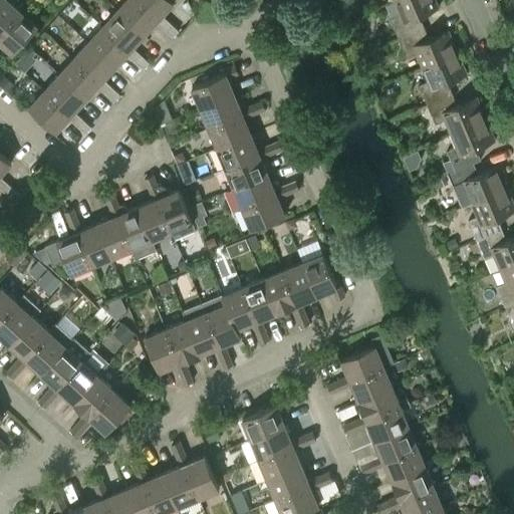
[(9,0),(0,0),(0,32),(21,10),(9,0)]
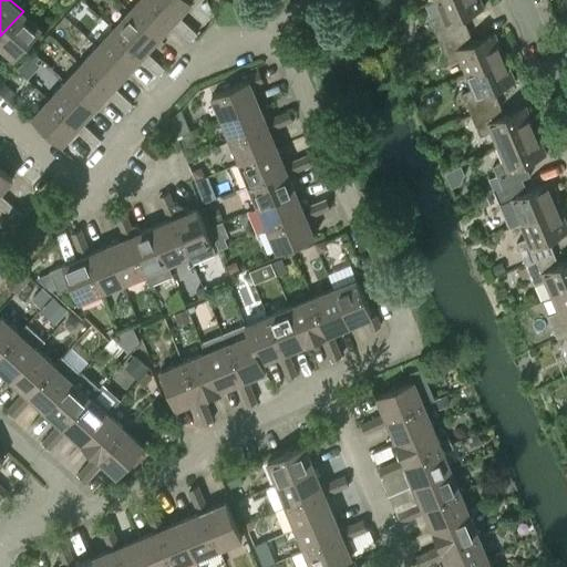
[(175,20),(153,0),(138,0),(130,10),(158,38),(172,23),(175,20)]
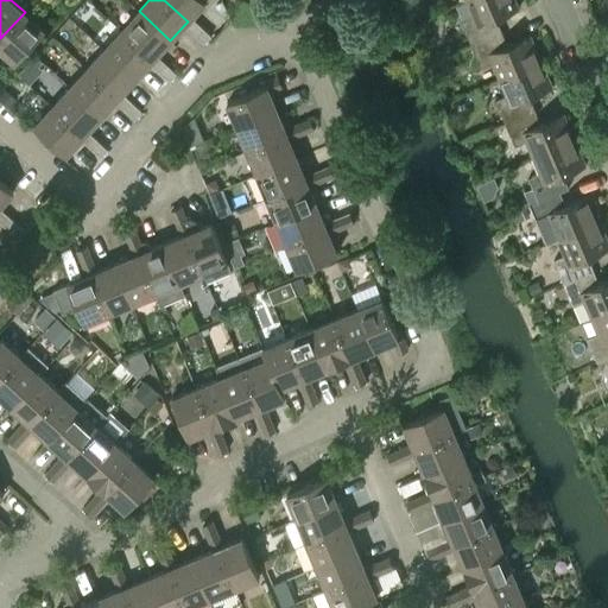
[(164,0),(188,21),(184,25),(194,33),(201,26),(191,17),(206,1),(204,0),(164,0)]
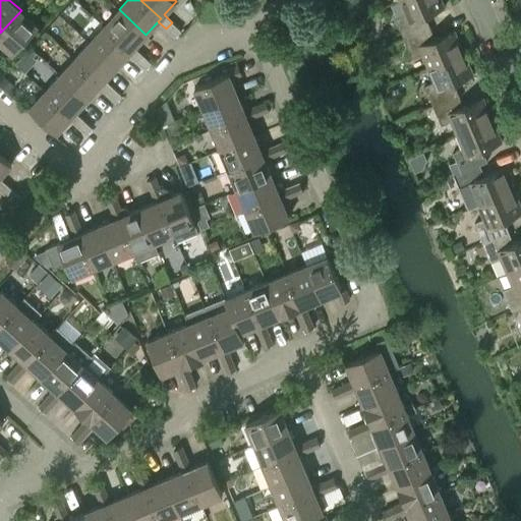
[(445,7),(441,0),(400,0),(399,1),(405,14),(396,18),(404,38),(429,27),(425,15),(445,7)]
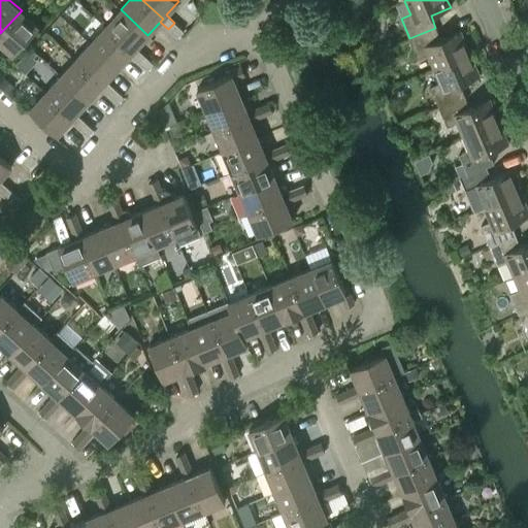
[(136,47),(147,35),(121,9),(105,26),(133,52),(130,55),(138,62),(144,56),(136,47)]
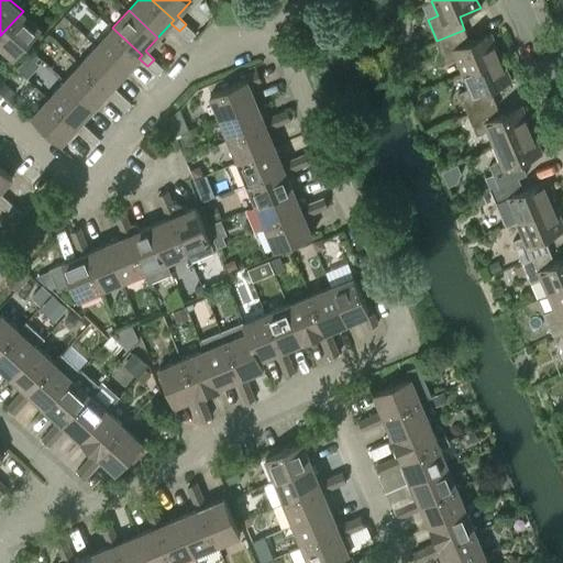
[(0,35),(0,44),(14,57),(41,28),(23,11),(0,35)]
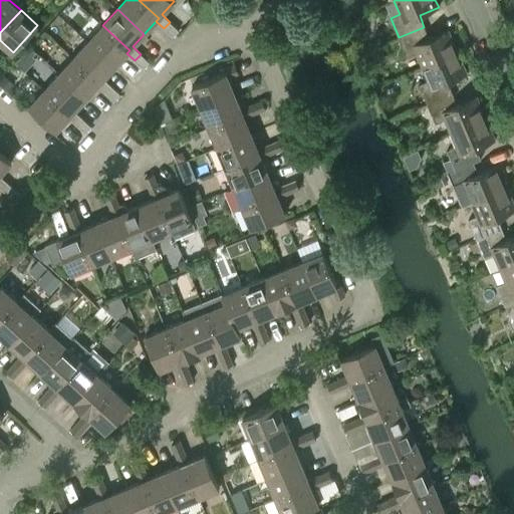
[(179,30),(170,22),(164,28),(173,36),(179,30)]
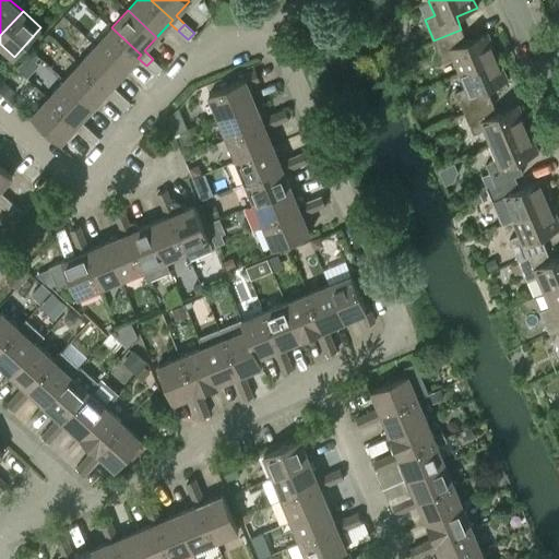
[(138,58),(141,55),(111,27),(96,45),(125,72),(138,58)]
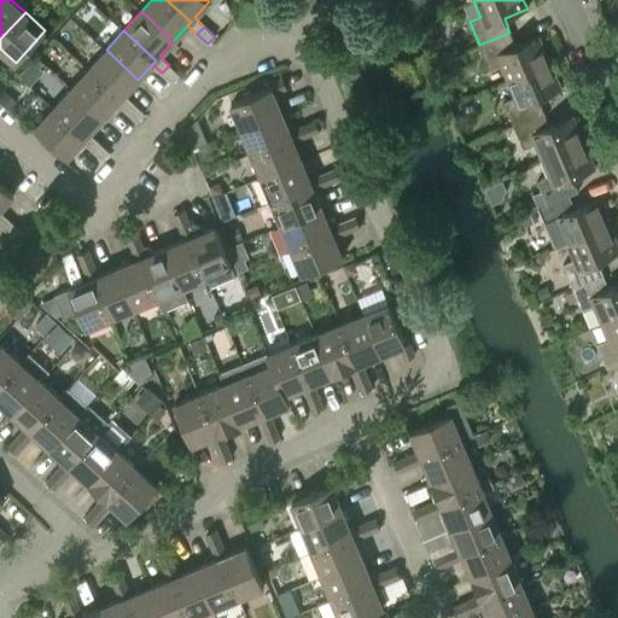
[(509,33),(479,45),(489,69),(501,64),(507,80),(551,62),(538,36),(516,46),(509,33)]
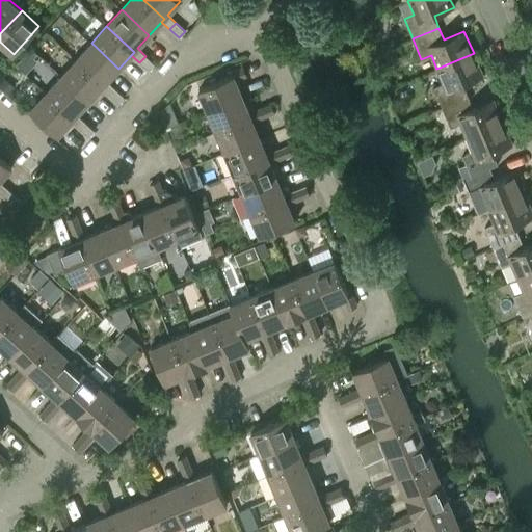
[(76,59),(104,85),(101,88),(109,96),(115,89),(107,81),(118,69),(91,43),(76,59)]
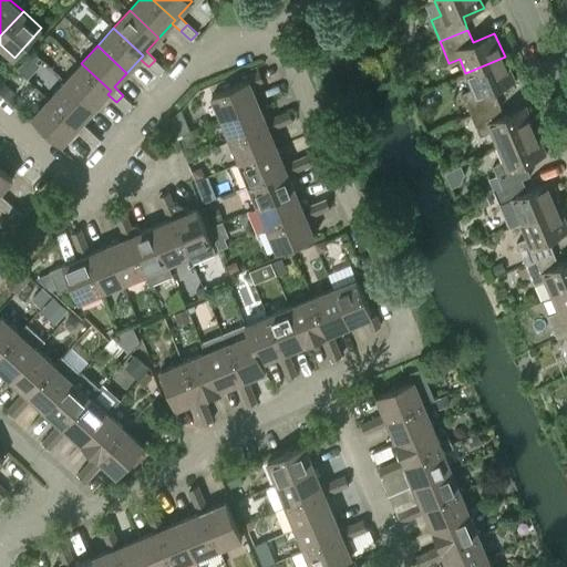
[(32,52),(29,55),(35,62),(40,59),(32,52)]
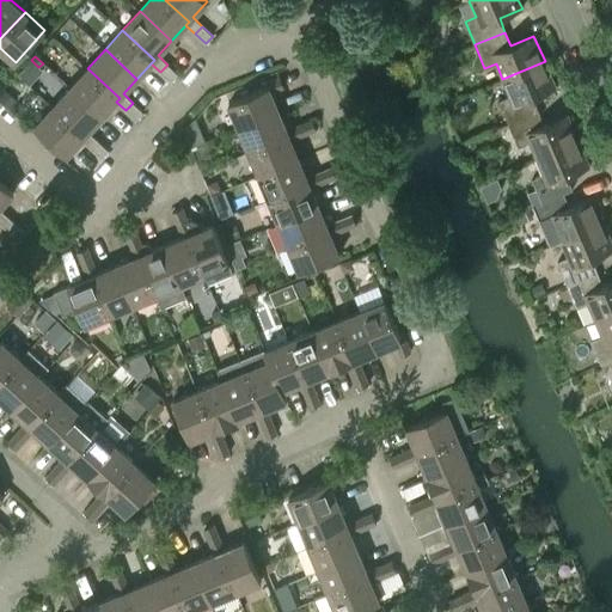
[(452,71),(447,59),(439,62),(444,74),(452,71)]
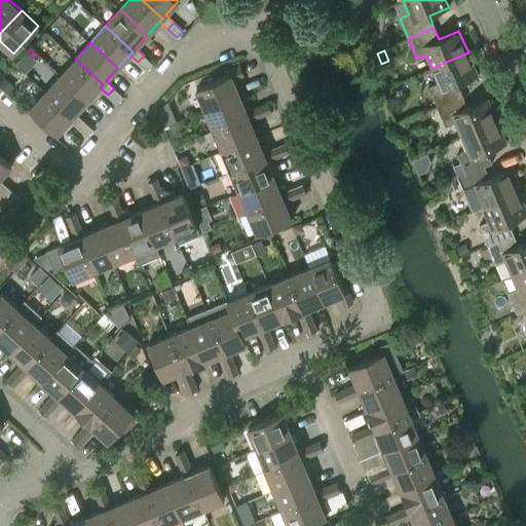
[(437,106),(462,96),(458,83),(478,75),(468,52),(431,68),(438,82),(428,86),(437,106)]
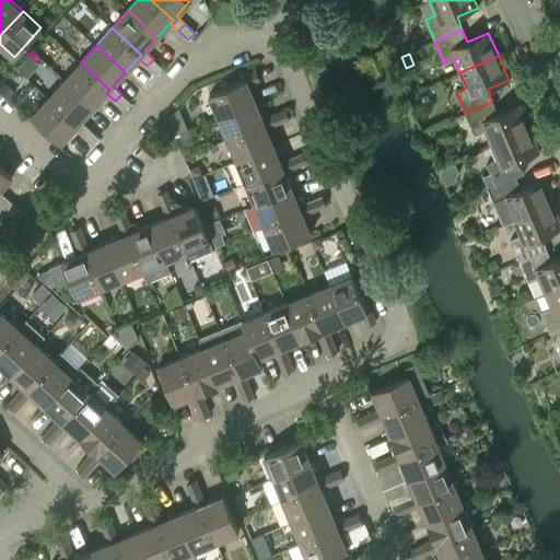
[(163,68),(153,59),(147,66),(156,74),(163,68)]
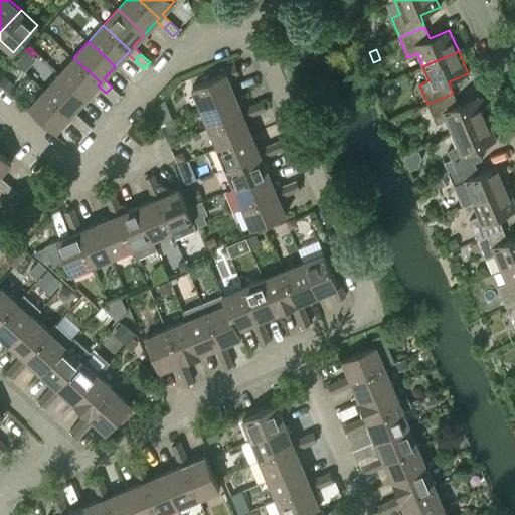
[(101,82),(73,57),(58,73),(86,99),(98,86),(101,82)]
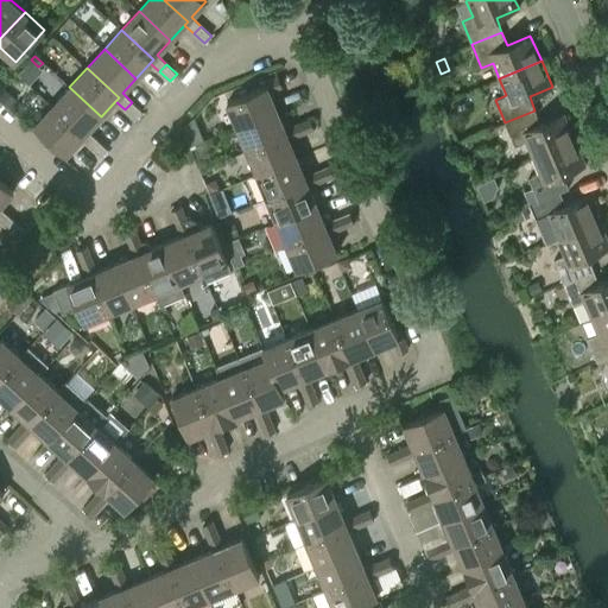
[(227,102),(238,127),(277,111),(270,92),(282,87),(278,77),(265,82),(267,86),(227,102)]
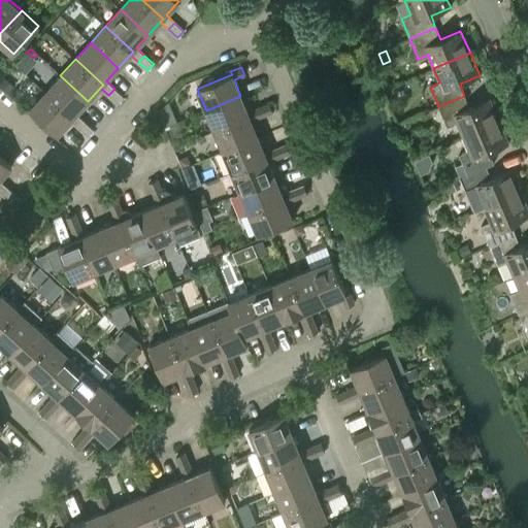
[(45,92),(73,118),(70,121),(78,128),(85,122),(76,113),(88,101),(60,75),(45,92)]
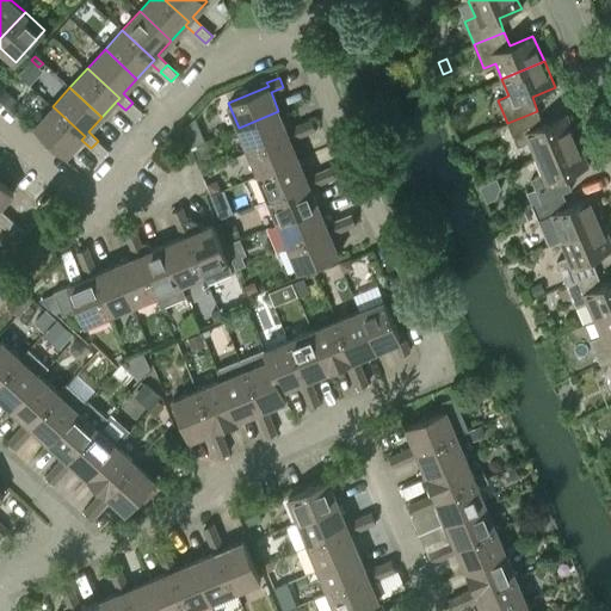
[(0,94),(0,98),(11,107),(18,100),(6,90),(0,94)]
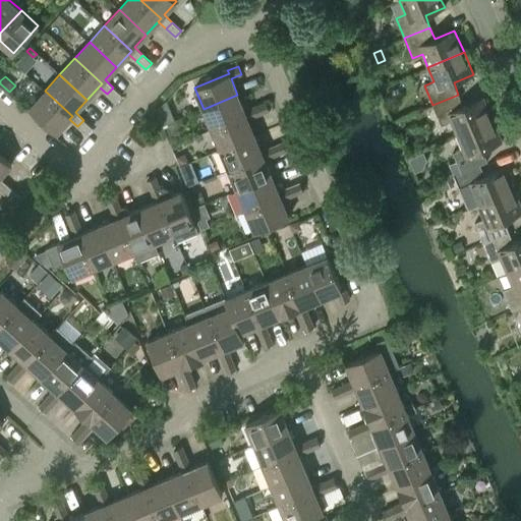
[(122,96),(113,88),(107,94),(116,102),(122,96)]
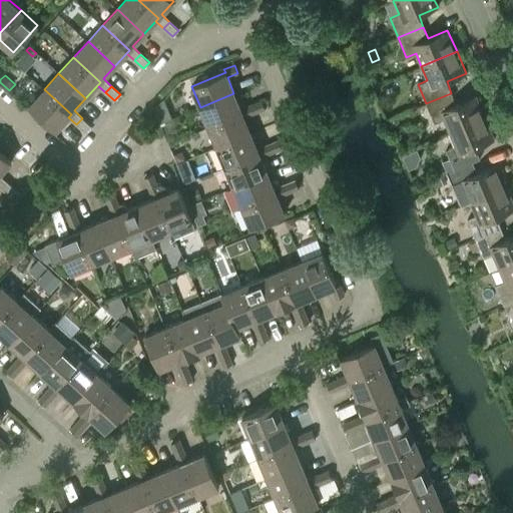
[(55,130),(68,117),(71,114),(44,89),(29,106),(55,130)]
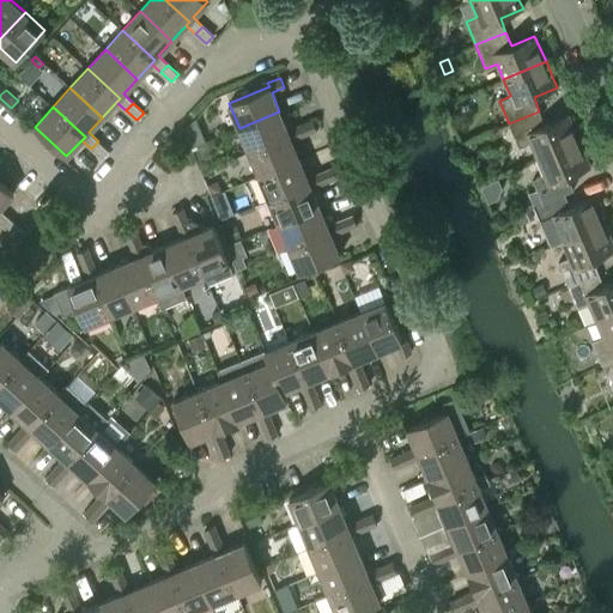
[(290,135),(291,140),(304,134),(299,125),(287,131),(279,111),(240,128),(249,152),(290,135)]
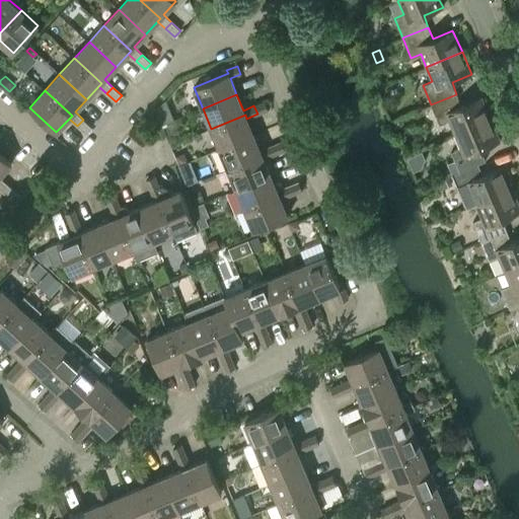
[(456,94),(431,104),(440,125),(449,121),(455,134),(491,119),(480,97),(461,105),(456,94)]
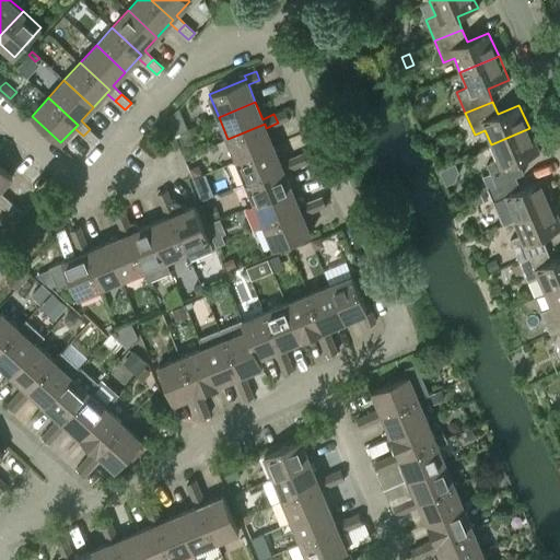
[(170,119),(176,136),(189,130),(181,109),(170,119)]
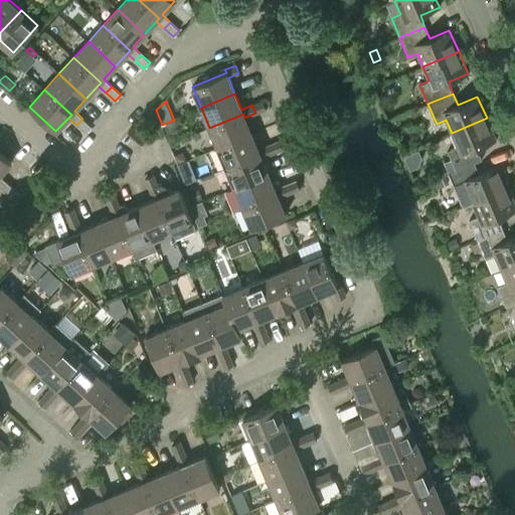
[(263,101),(251,105),(255,113),(266,109),(263,101)]
